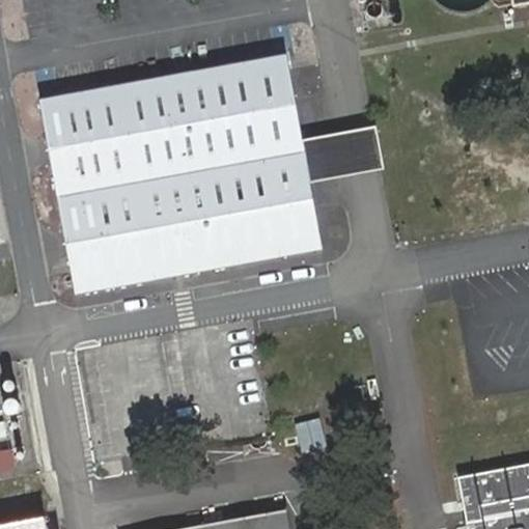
[(302,142),(285,54),(42,100),(79,294),(323,248),(310,185),(302,142)]
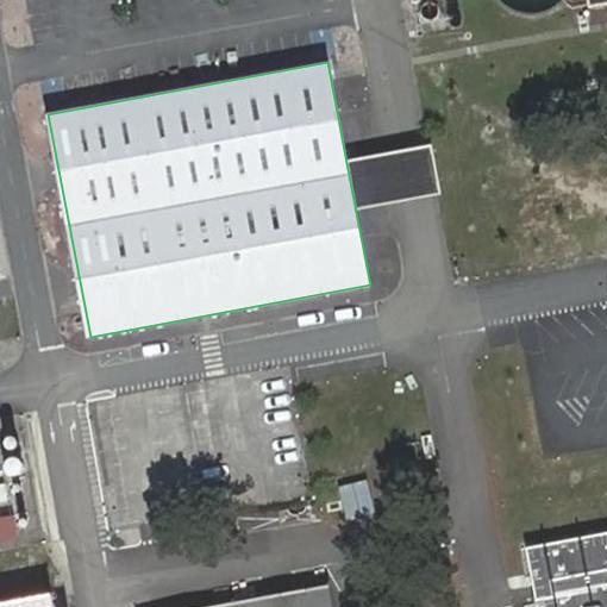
[(399,154),(346,163),(356,212),(408,201),(440,195),(431,148),(399,154)]
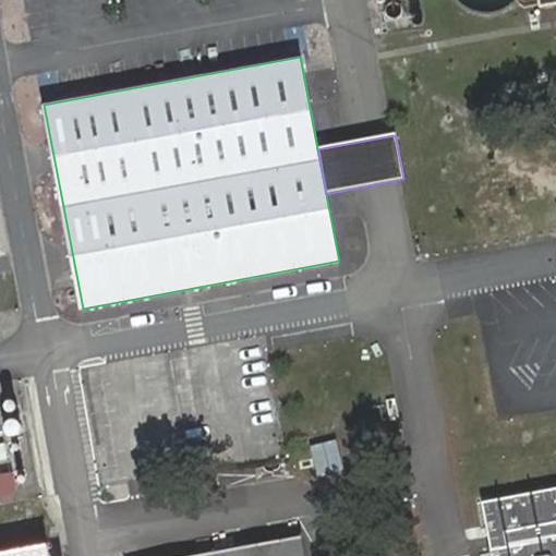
[(329,435),(303,442),(312,473),(338,467),(329,435)]
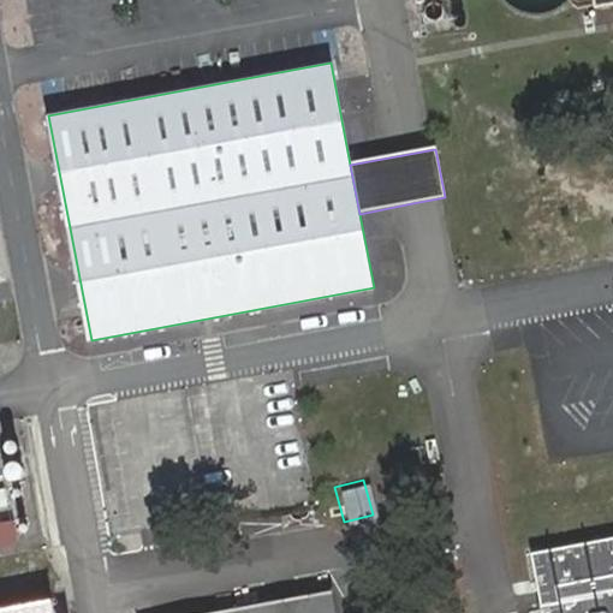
[(0,548),(19,545),(15,519),(0,522),(0,548)]
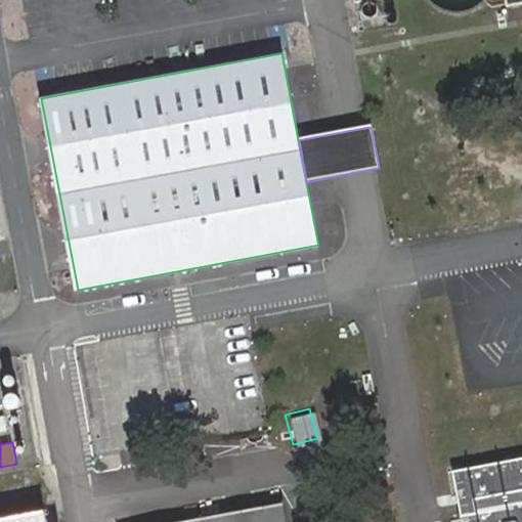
[(521,521),(521,453),(441,469),(451,521),(521,521)]
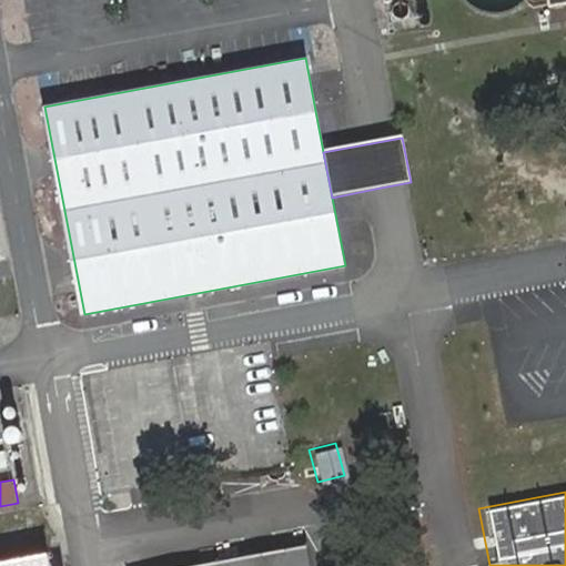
[(313,565),(309,542),(193,565),(313,565)]
